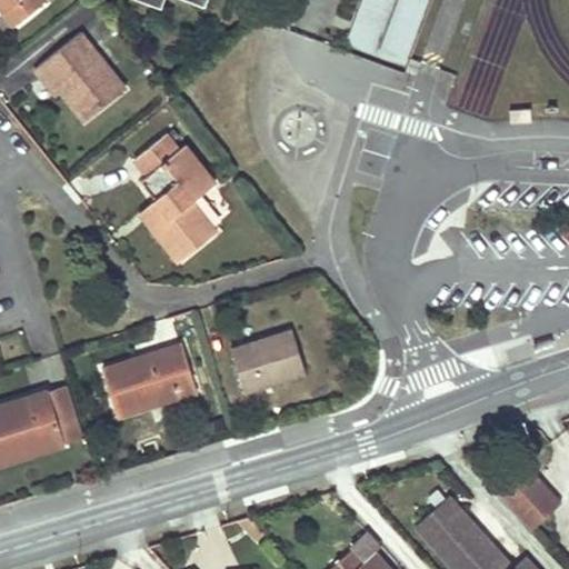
[(0,0),(0,3),(15,22),(43,0),(0,0)]
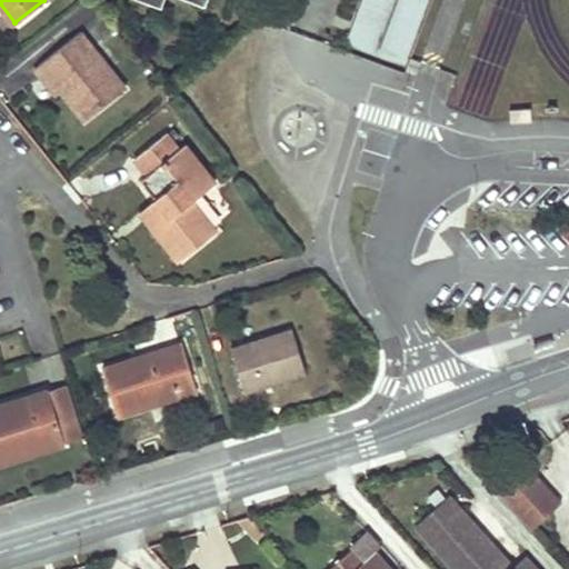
[(361,0),(346,41),(373,51),(392,0),(361,0)]
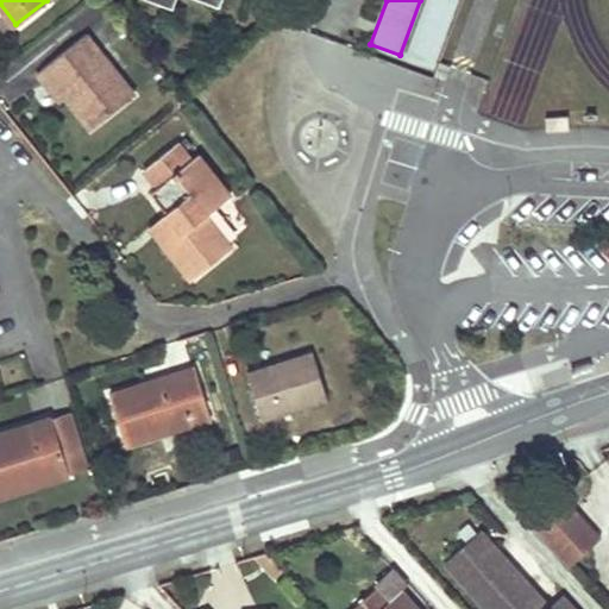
[(433,68),(458,0),(425,0),(405,57),(433,68)]
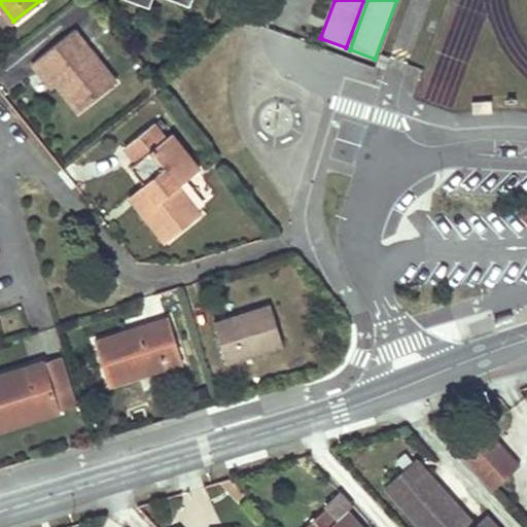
[(78,109),(97,95),(115,80),(75,29),(37,58),(56,80),(78,109)]
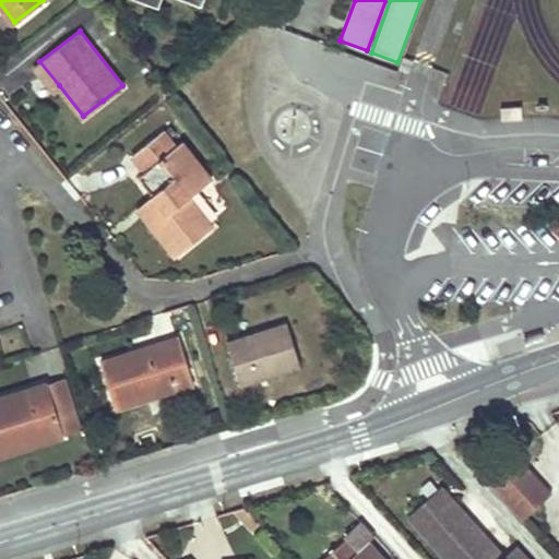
[(59,85),(39,61),(34,66),(52,90),(59,85)]
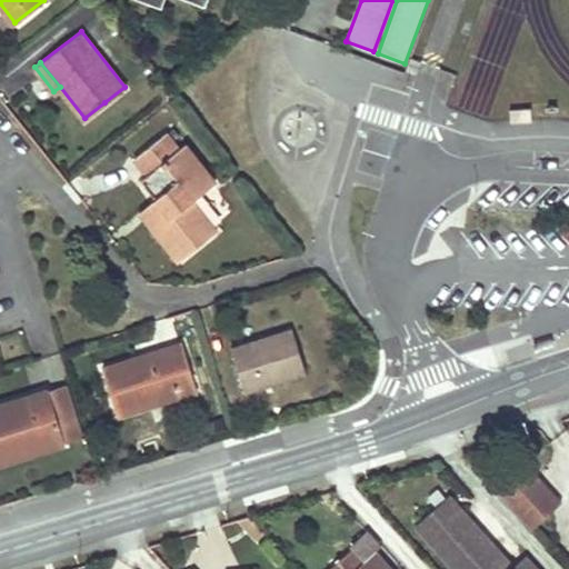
[(509,108),(510,121),(532,121),(531,107),(509,108)]
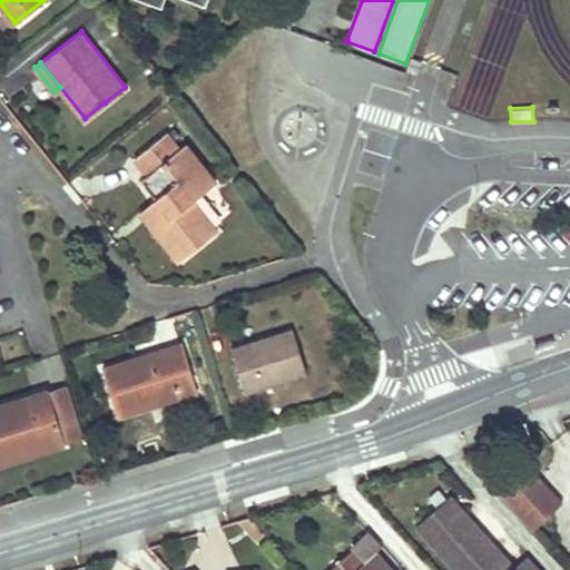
[(178,148),(172,140),(166,133),(135,157),(146,173),(140,178),(155,197),(139,209),(178,259),(216,229),(192,198),(215,180),(184,143),(178,148)]
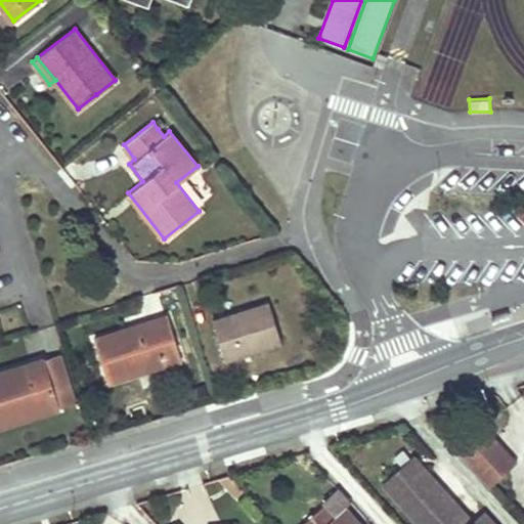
[(213,318),(219,339),(225,360),(280,344),(268,302),(213,318)]
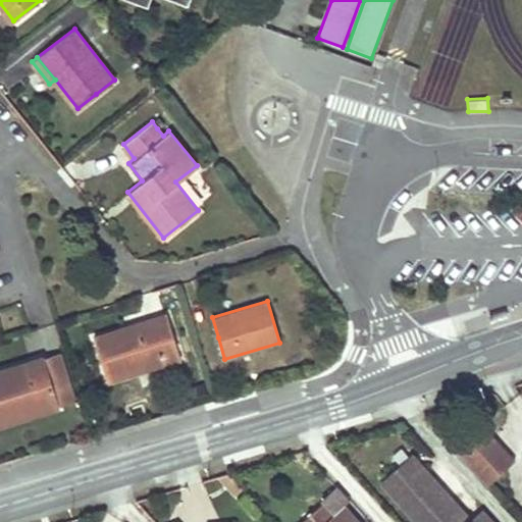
[(94,334),(101,358),(107,380),(180,359),(167,313),(94,334)]
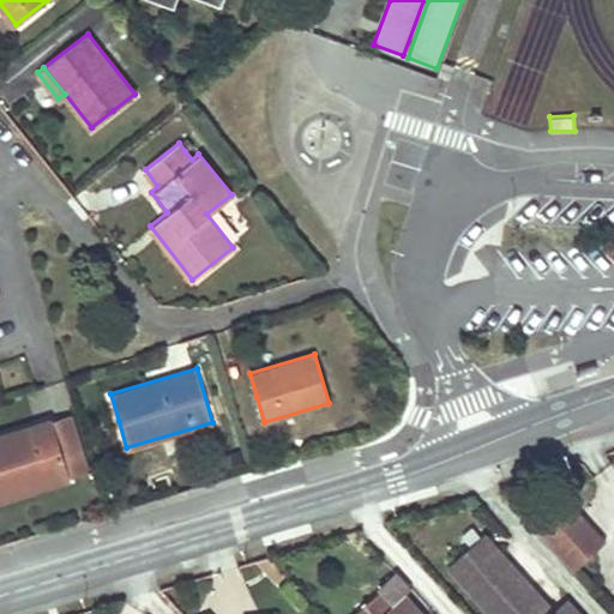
[(88,473),(71,415),(54,420),(70,477),(88,473)]
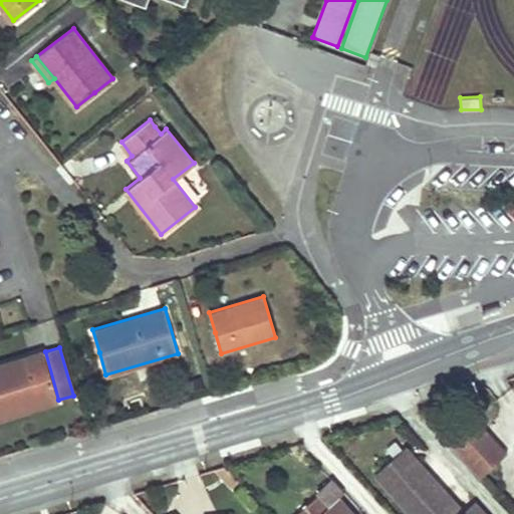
[(0,363),(0,416),(58,400),(45,351),(0,363)]
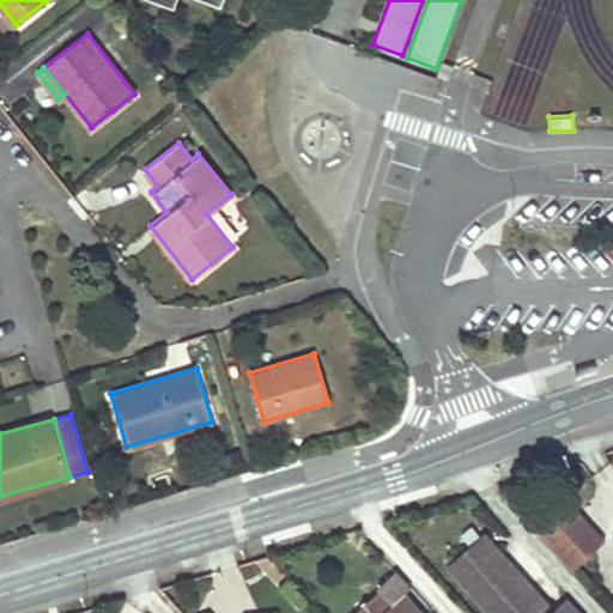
[(564,501),(534,528),(570,569),(601,541),(564,501)]
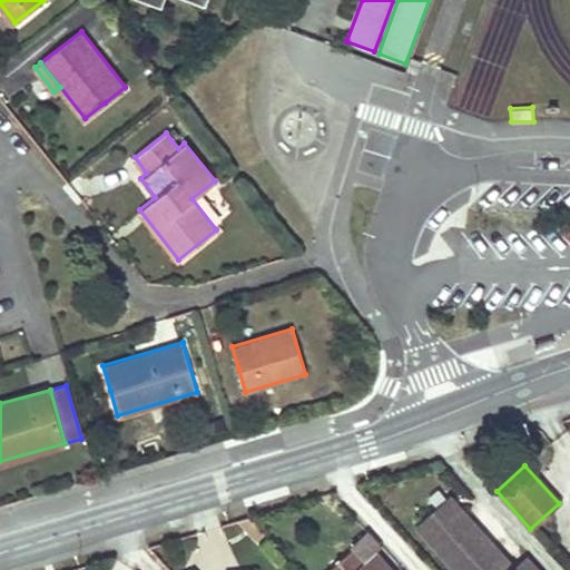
[(538,569),(526,557),(514,567),(462,511),(448,495),(414,526),(441,554),(446,550),(463,569),(480,569),(487,564),(492,569),(538,569)]
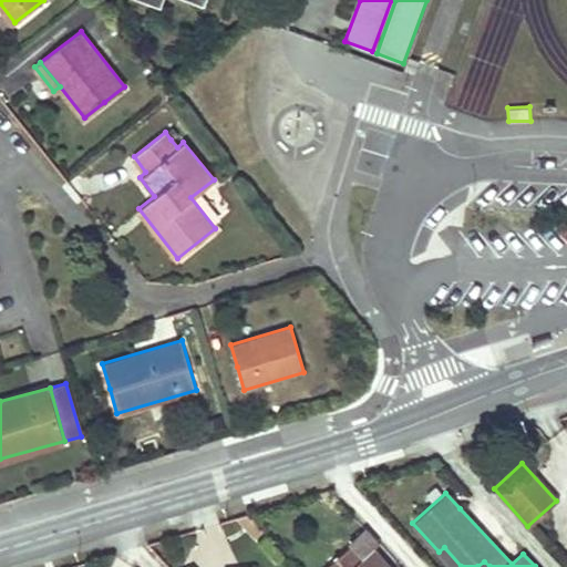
[(352,544),(327,566),(389,566),(372,548),(363,556),(352,544)]
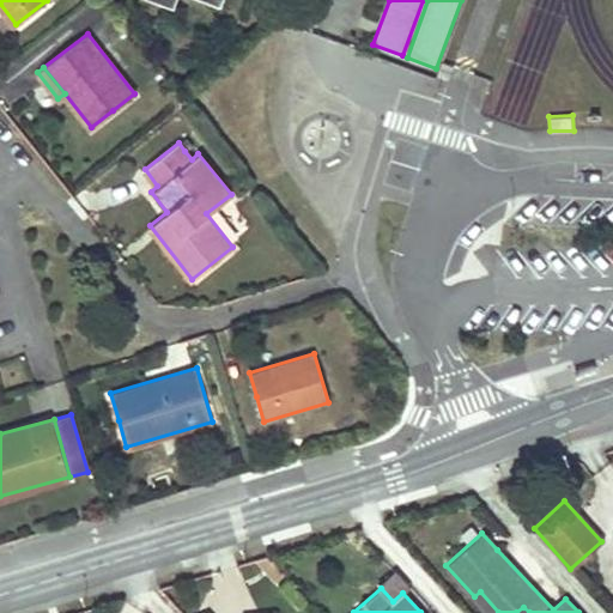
[(516,612),(498,612),(480,592),(474,596),(489,612),(529,612),(523,607),(516,612)]
